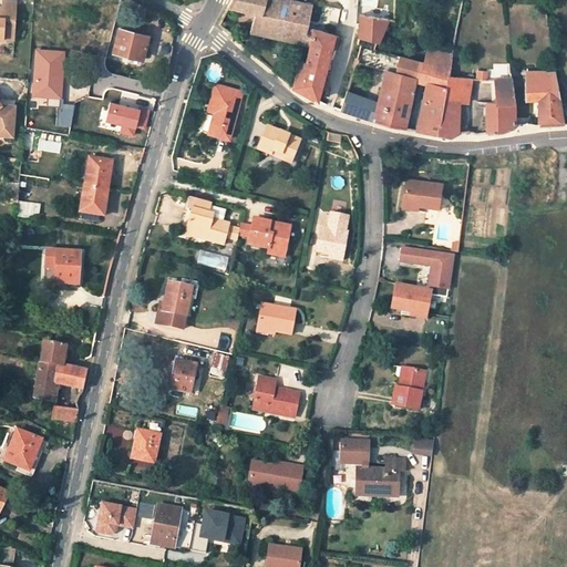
[(232,0),(228,8),(256,13),(250,31),(302,44),(307,28),(307,26),(263,14),(266,0),(232,0)]
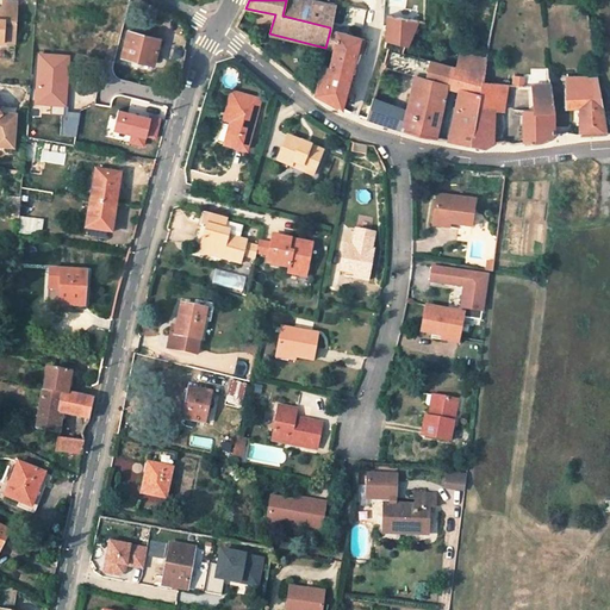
[(336,7),(329,5),(307,0),(286,0),(282,16),(330,27),(336,7)]
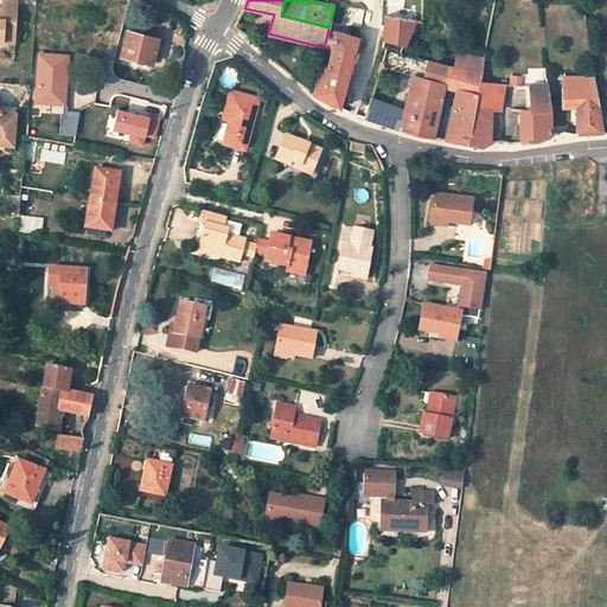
[(384,0),(384,16),(416,23),(425,24),(425,0),(384,0)]
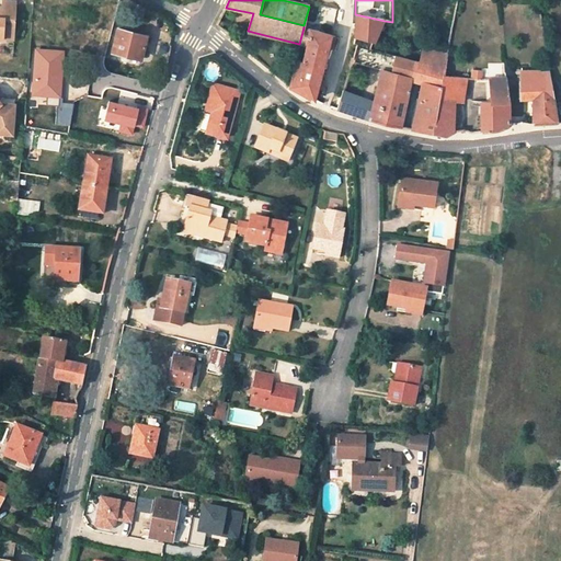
[(0,37),(3,38),(4,30),(14,30),(16,1),(2,1),(1,9),(1,11),(0,11),(0,37)]
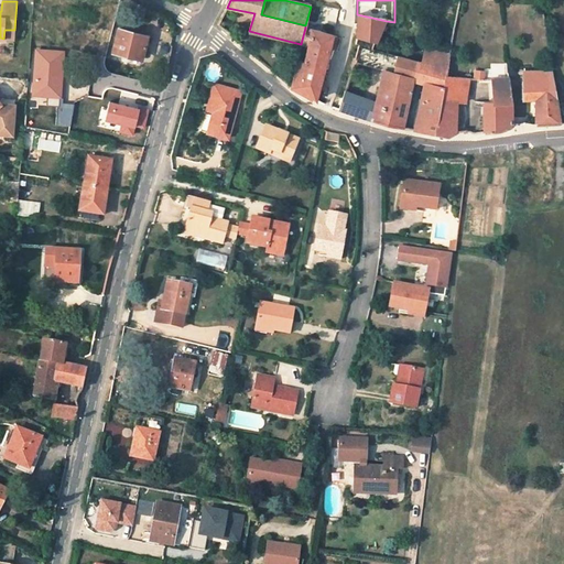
[(357,14),(356,38),(377,43),(387,21),(357,14)]
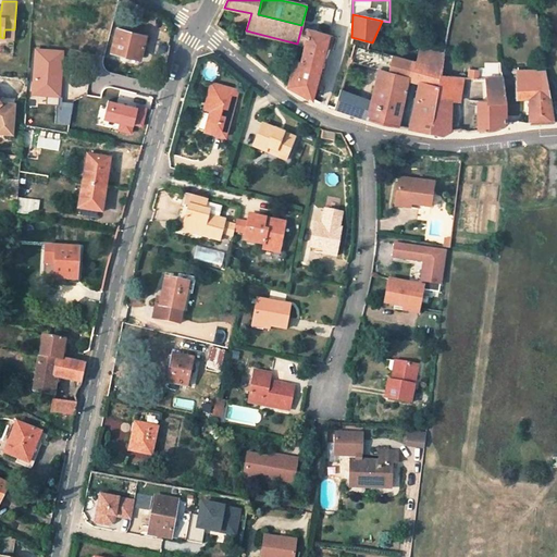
[(146,36),(147,27),(120,21),(118,28),(146,36)]
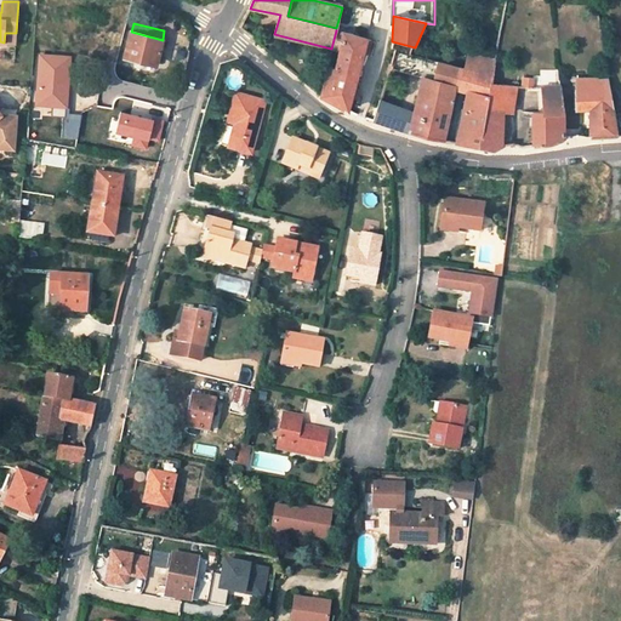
[(130,30),(124,56),(157,64),(163,40),(131,32),(130,30)]
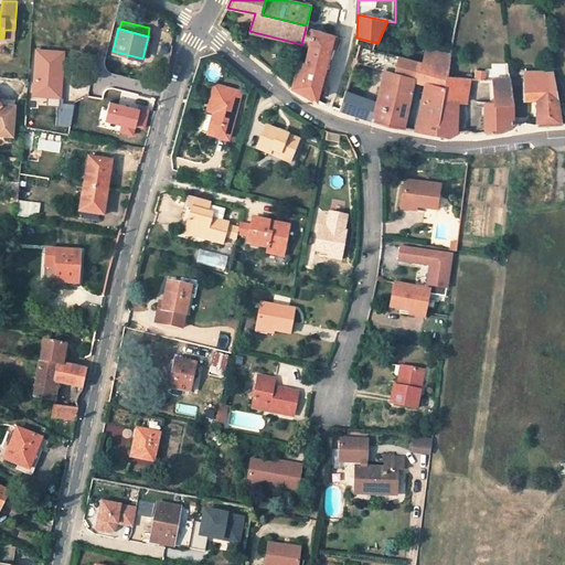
[(316,99),(331,42),(337,43),(338,36),(306,28),(301,44),(309,45),(305,61),(298,60),(291,86),(316,99)]
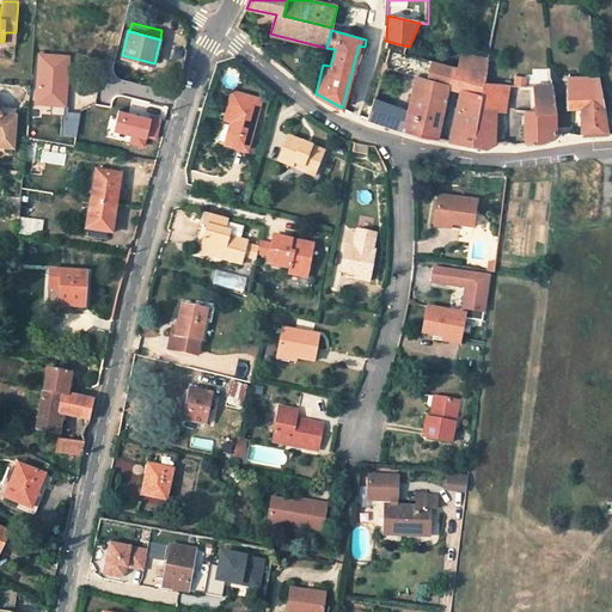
[(16,43),(16,32),(5,32),(4,42),(16,43)]
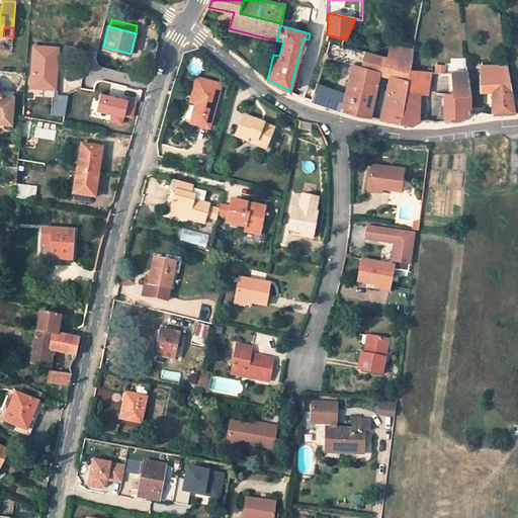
[(342,92),(338,109),(370,116),(379,73),(383,56),(344,45),(346,39),(327,34),(327,39),(330,40),(326,55),(350,61),(342,92)]
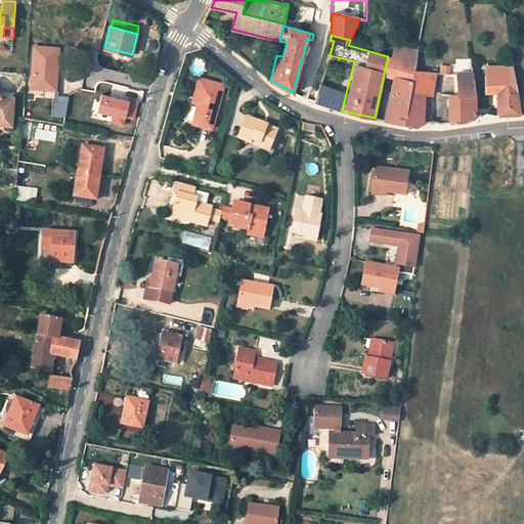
[(395,45),(392,58),(416,66),(417,63),(418,56),(419,50),(395,45)]
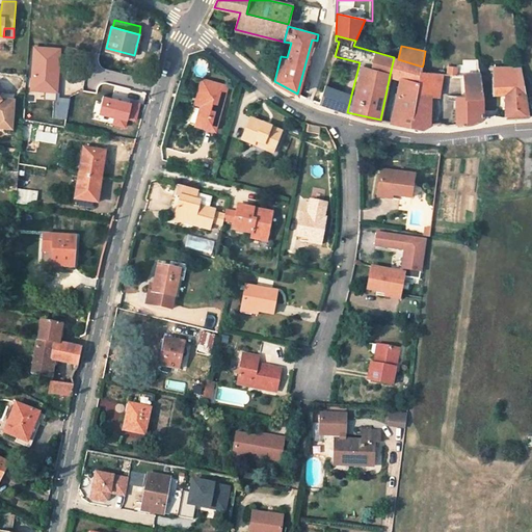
[(390,121),(390,122),(410,126),(417,92),(421,71),(422,67),(398,59),(394,57),(390,75),(402,78),(392,121),(390,121)]
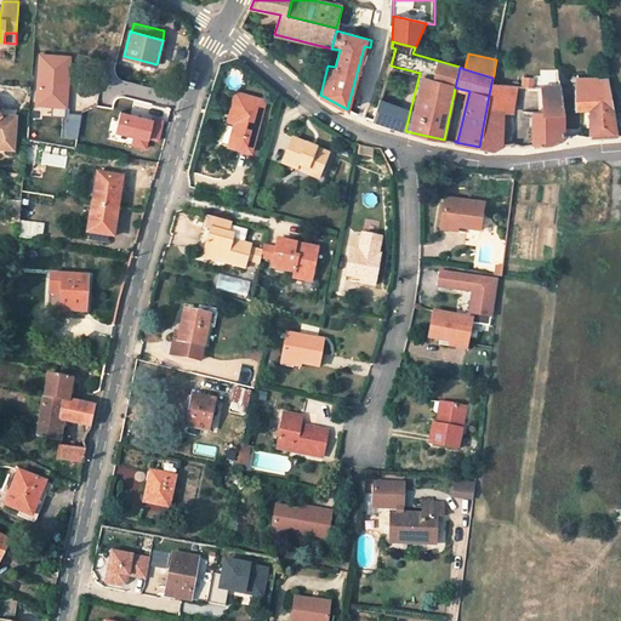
[(598,78),(577,78),(576,109),(590,109),(590,136),(616,135),(607,80),(598,80),(598,78)]
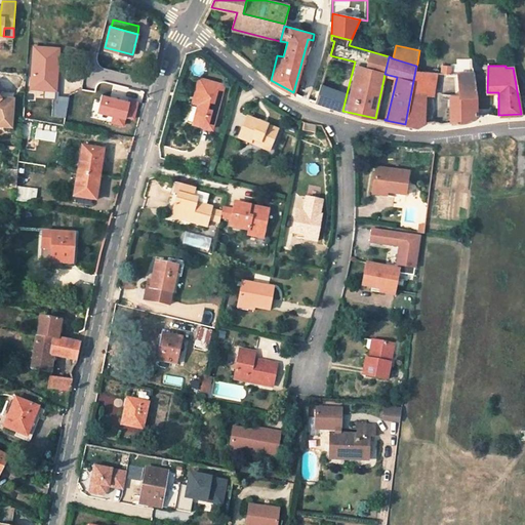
[(433,94),(437,72),(415,70),(411,91),(427,93),(433,94)]
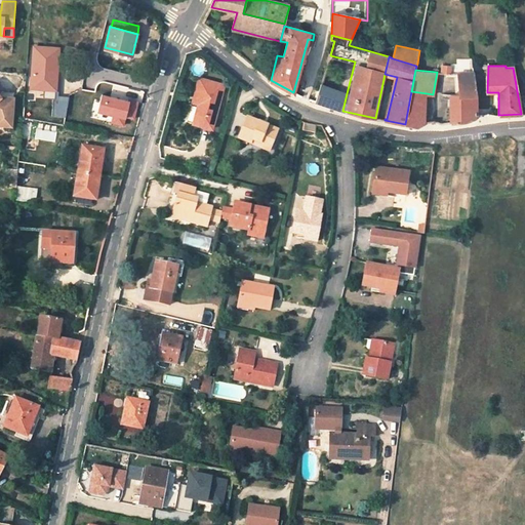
[(458,73),(459,94),(449,94),(450,123),(462,120),(463,122),(477,117),(477,96),(474,73),(458,73)]
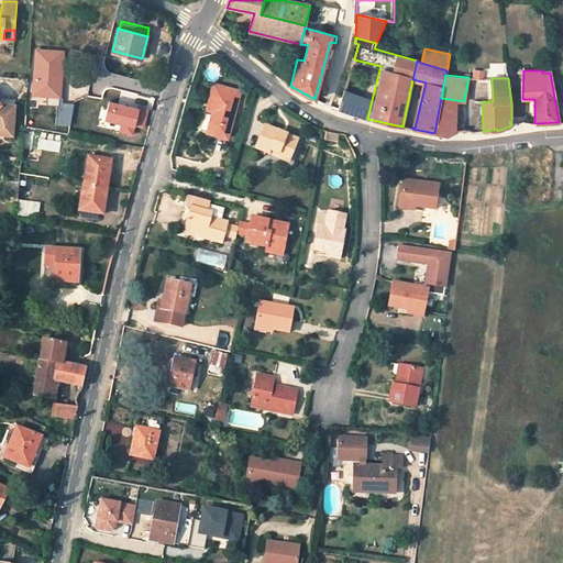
[(216,102),(212,111),(207,131),(229,138),(241,90),(213,81),(208,100),(216,102)]
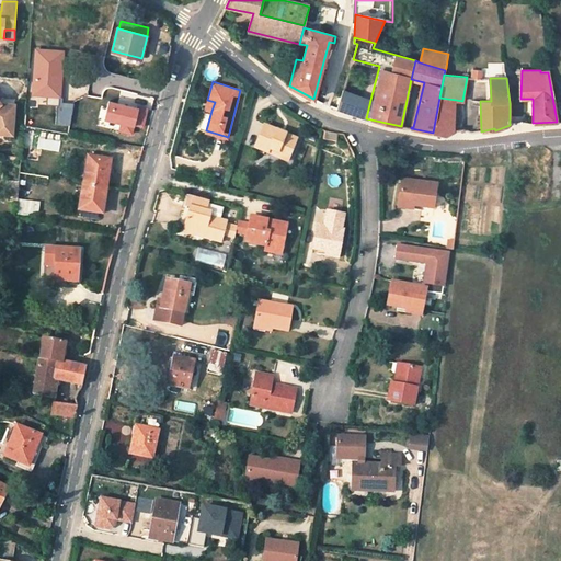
[(370,100),(343,89),(336,109),(366,118),(370,100)]
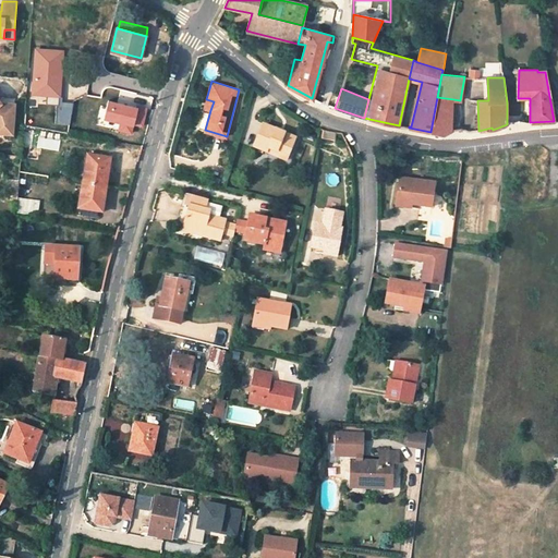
[(0,132),(12,134),(14,99),(0,97),(0,132)]
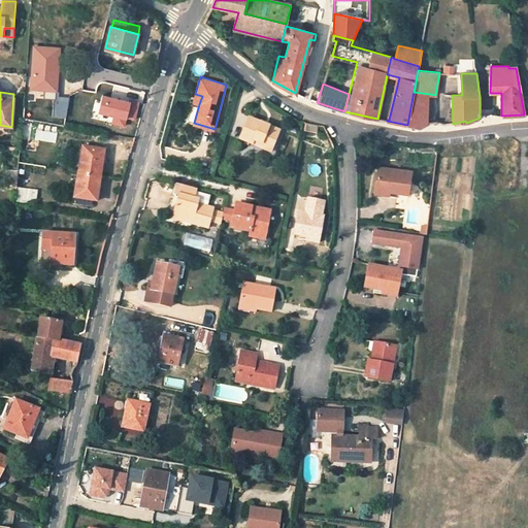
[(429,124),(429,94),(414,92),(407,125),(420,128),(421,126),(429,124)]
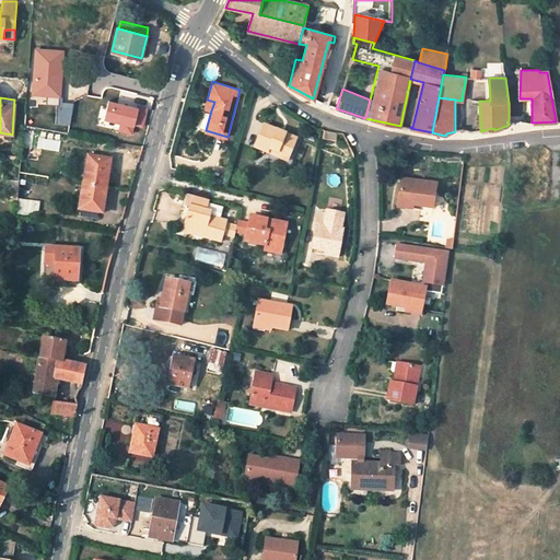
[(207,100),(205,108),(211,111),(214,102),(207,100)]
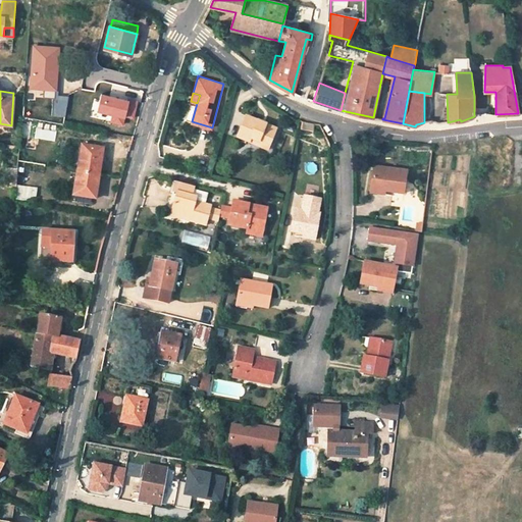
[(432,94),(430,94),(424,93),(424,122),(432,120),(432,94)]
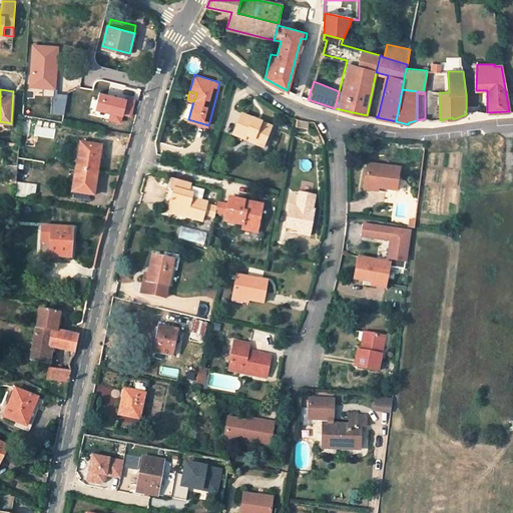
[(42,113),(22,109),(22,115),(33,117),(41,118),(42,113)]
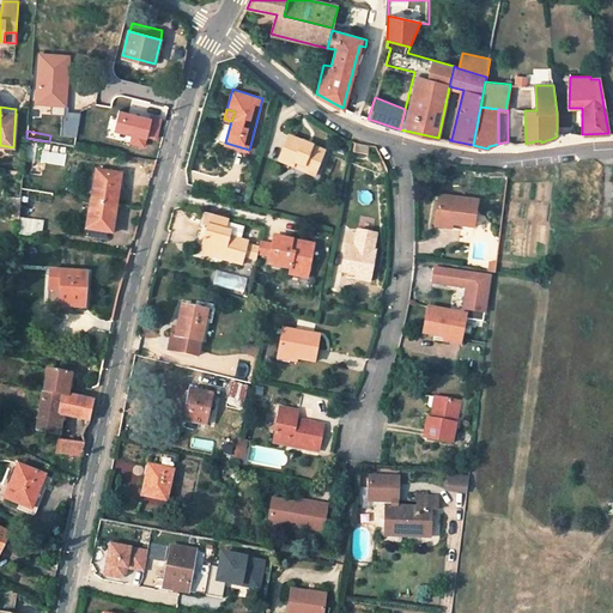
[(159,137),(146,133),(140,153),(125,151),(125,155),(157,161),(164,137),(159,137)]
